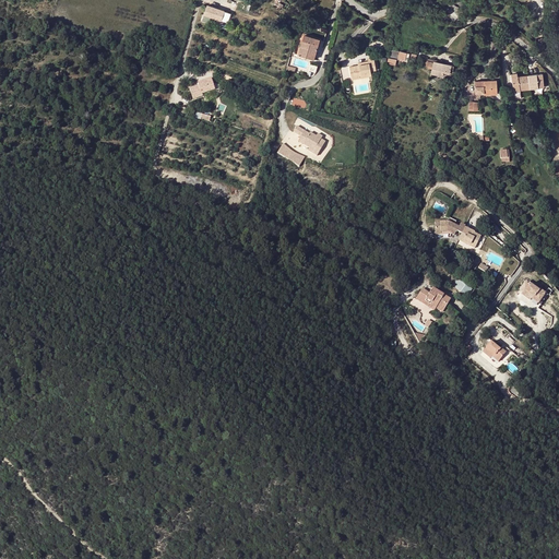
[(223,9),(206,4),(203,14),(221,19),(223,9)]
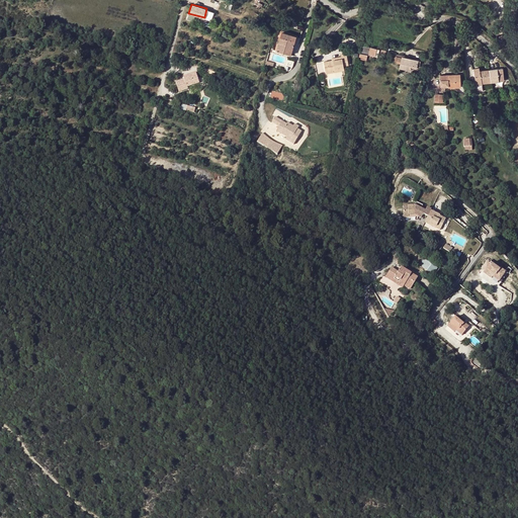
[(295,36),(280,31),(275,51),(290,55),(295,36)]
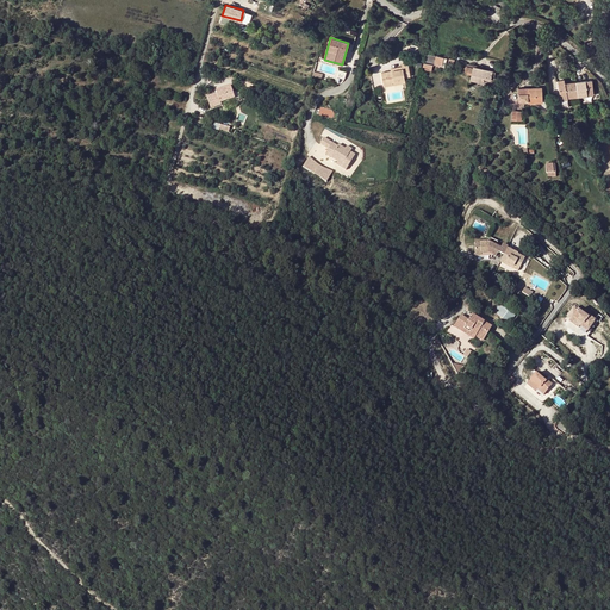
[(443,68),(446,58),(424,54),(422,69),(430,70),(431,67),(443,69),(443,68)]
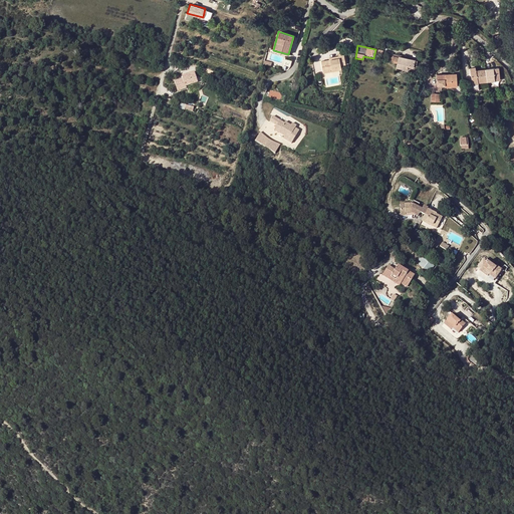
[(381,54),(381,50),(375,49),(373,57),(383,59),(384,54),(381,54)]
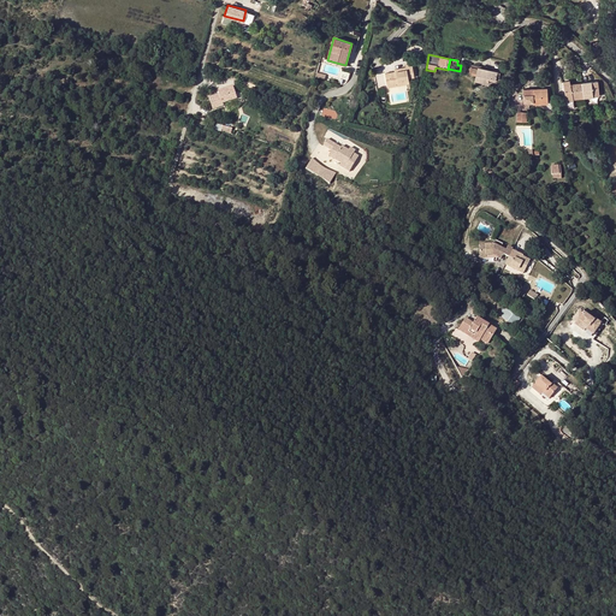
[(406,66),(406,69),(395,71),(385,73),(388,88),(408,83),(407,73),(413,72),(412,64),(404,65),(406,66)]
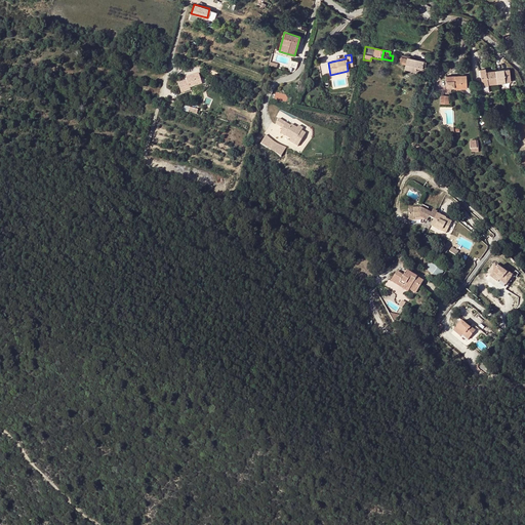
[(423,61),(406,56),(406,57),(400,56),(399,64),(404,65),(403,69),(414,72),(415,68),(421,69),(423,61)]
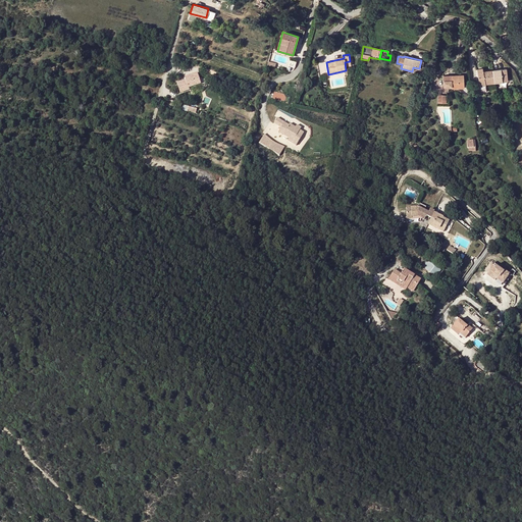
[(485,84),(494,83),(493,70),(482,71),(482,68),(477,69),(480,88),(485,87),(485,84)]
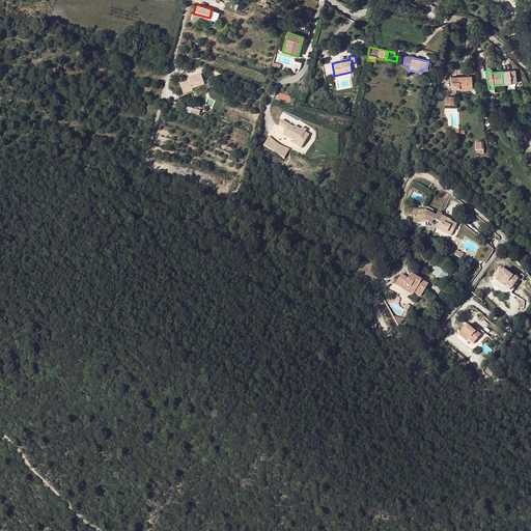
[(514,71),(502,72),(503,84),(515,82),(514,71)]
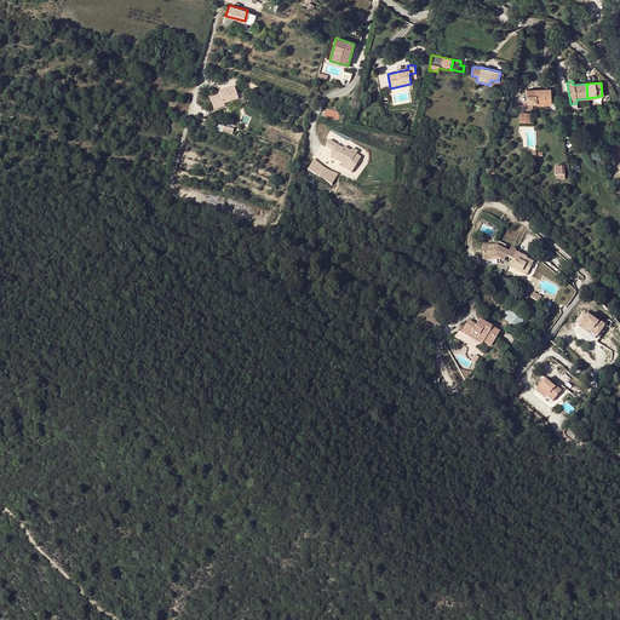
[(537,107),(550,107),(550,89),(527,90),(527,101),(527,103),(532,103),(537,103),(537,105),(537,107)]
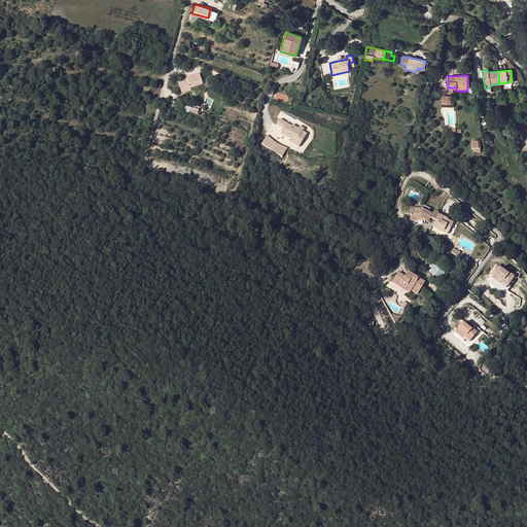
[(199,77),(185,81),(186,84),(178,86),(180,96),(189,94),(188,91),(202,88),(199,77)]
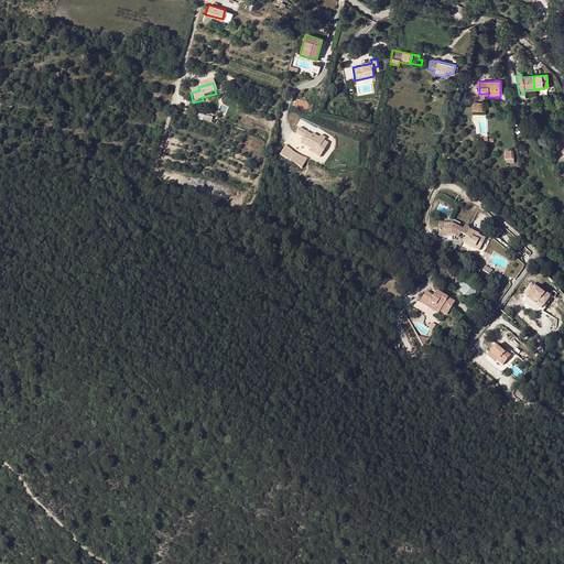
[(295,106),(308,109),(310,101),(296,99),(295,106)]
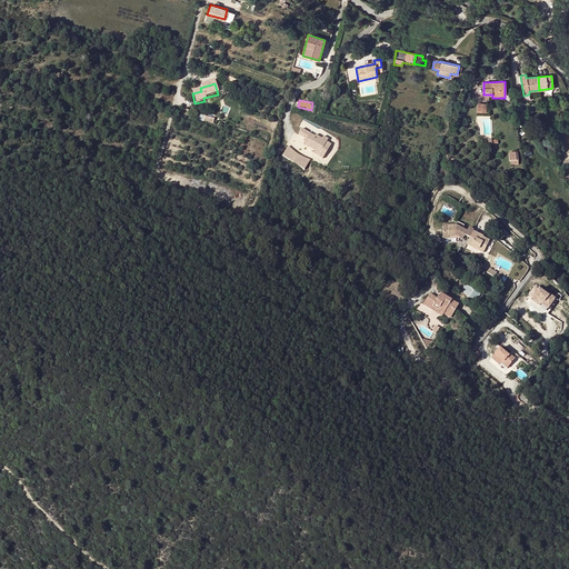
[(315,155),(323,160),(332,147),(328,143),(329,141),(325,139),(322,141),(317,137),(316,138),(303,130),(300,136),(307,140),(306,143),(311,146),(309,148),(316,152),(315,155)]
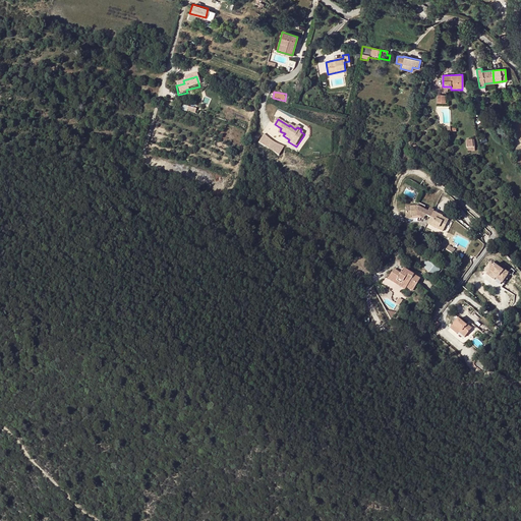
[(261,145),(276,158),(282,150),(278,148),(274,145),(270,140),(267,136),(261,145)]
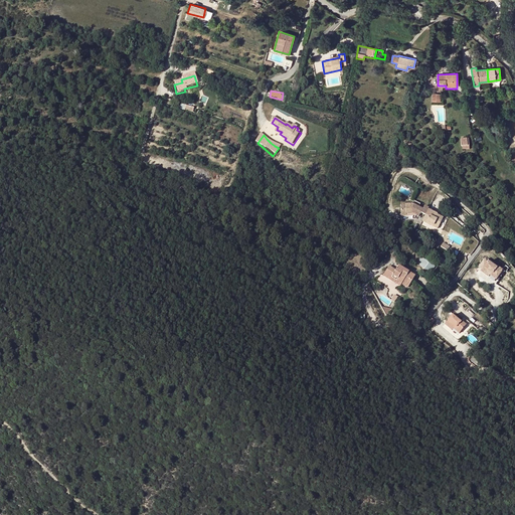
[(422,208),(419,207),(412,203),(400,203),(400,215),(415,214),(417,216),(420,212),(424,214),(421,220),(437,228),(443,217),(436,214),(437,213),(427,208),(427,207),(424,205),(422,208)]
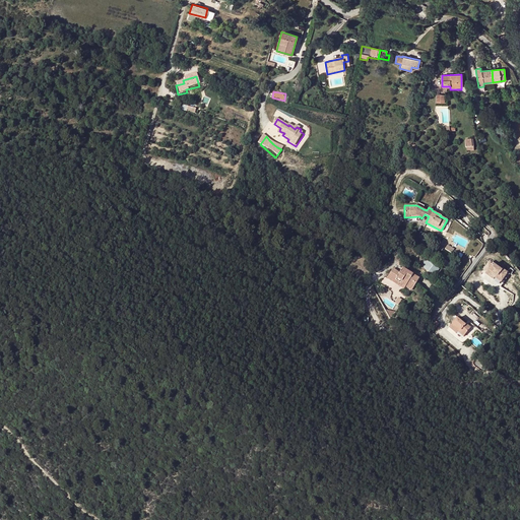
[(502,283),(509,272),(490,260),(483,270),(502,283)]
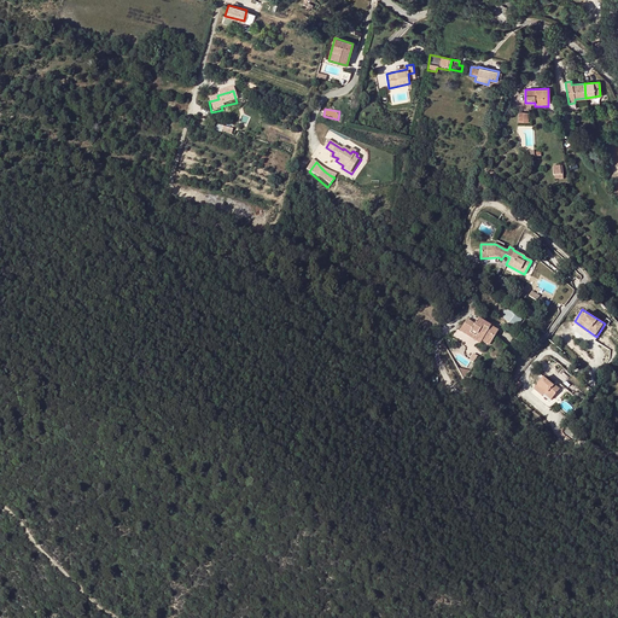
[(508,312),(505,316),(516,325),(519,319),(508,312)]
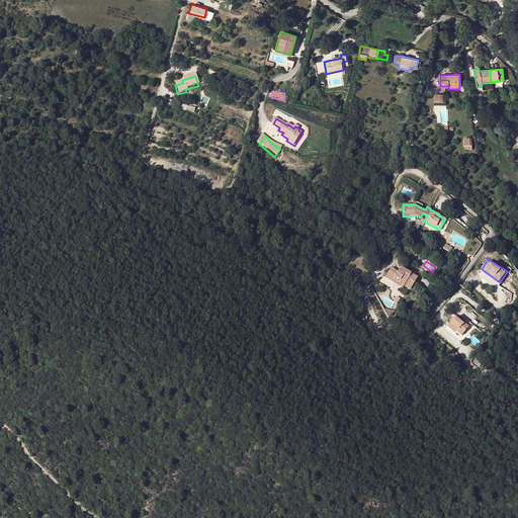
[(417,276),(401,266),(398,271),(392,267),(385,277),(393,281),(394,279),(403,284),(410,288),(417,276)]
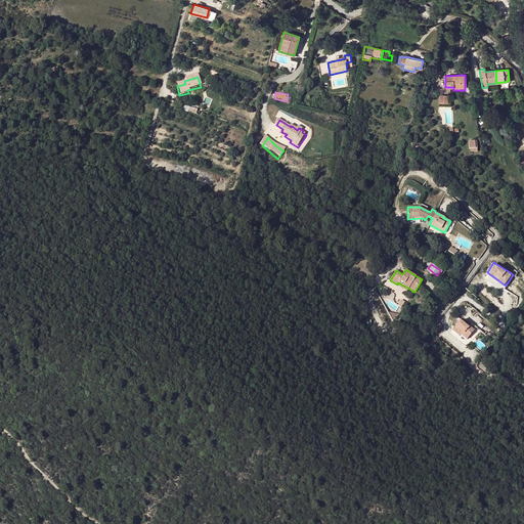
[(468,329),(460,321),(453,330),(460,336),(461,335),(467,339),(474,331),(469,328),(468,329)]
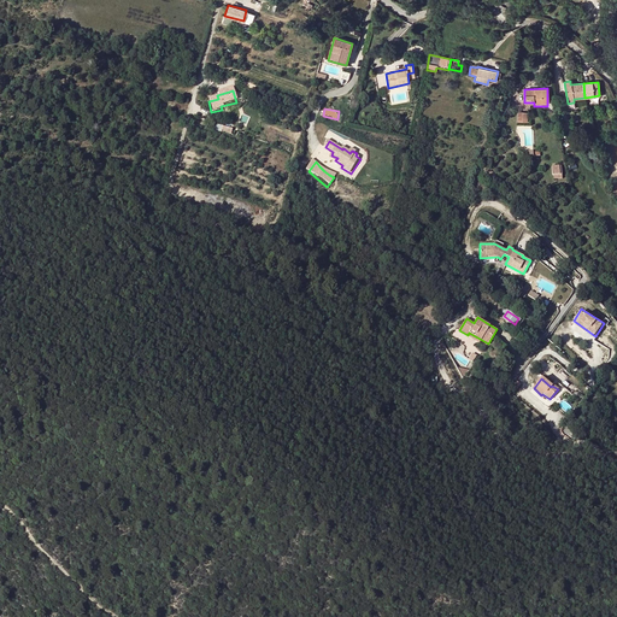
All buildings are outlined.
